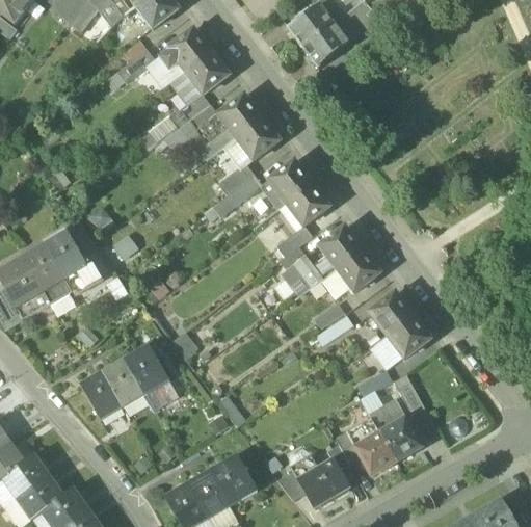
[(0,11),(14,23),(31,0),(0,0),(0,11)]
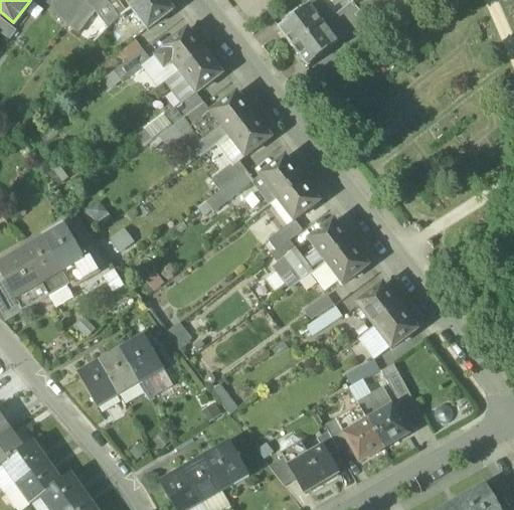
[(51,0),(53,10),(67,21),(83,0),(51,0)]
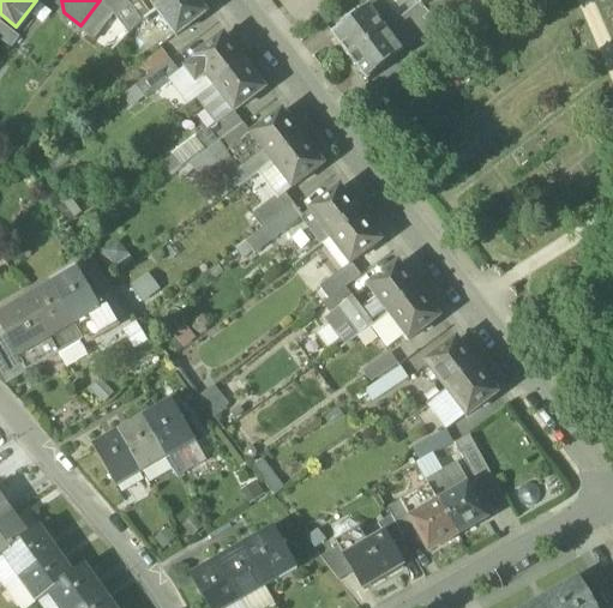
[(100,0),(80,25),(79,28),(91,36),(112,8),(102,0),(100,0)]
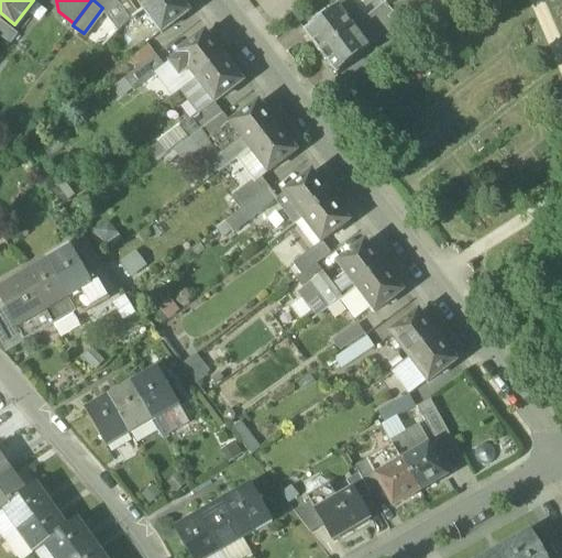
[(102,8),(117,26),(124,19),(128,15),(117,0),(108,0),(102,8)]
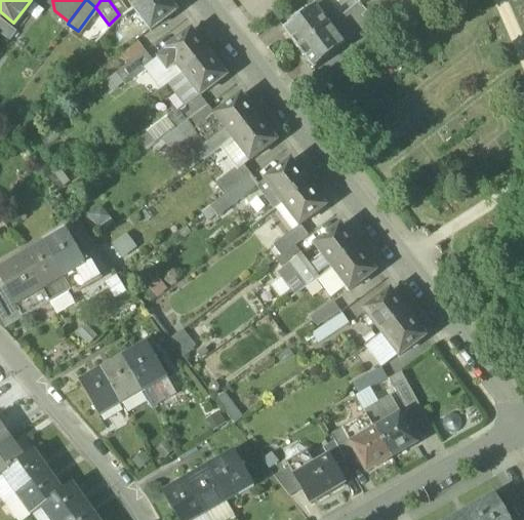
[(175,7),(169,0),(128,0),(132,5),(150,28),(175,7)]
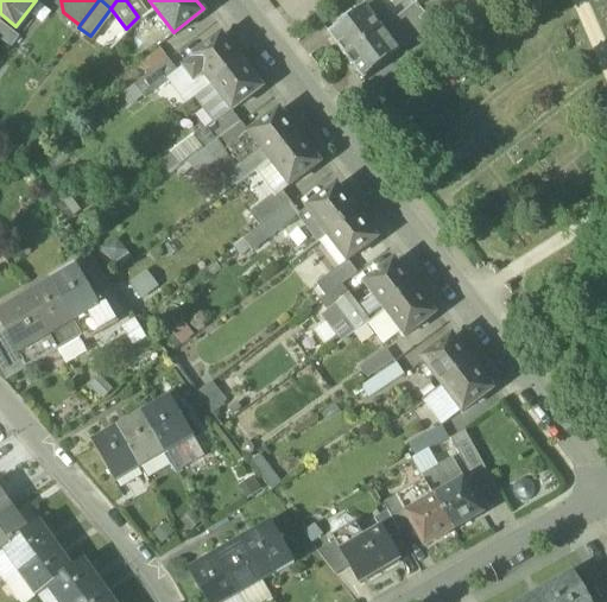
[(381,27),(391,18),(378,0),(370,0),(328,31),(346,55),(381,27)]
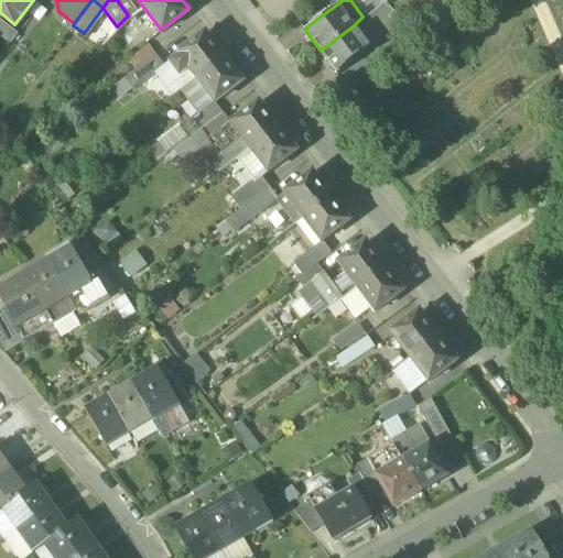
[(350,0),(363,17),(382,1),(381,0),(350,0)]
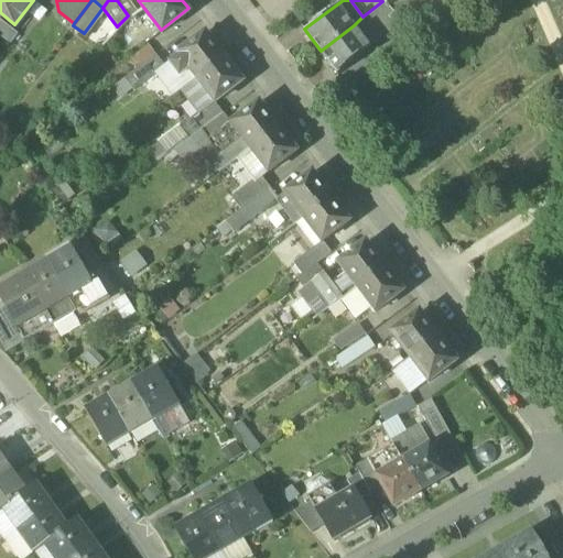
[(363,17),(354,25),(369,46),(378,40),(376,36),(394,22),(388,14),(392,9),(383,0),(382,1),(363,17)]
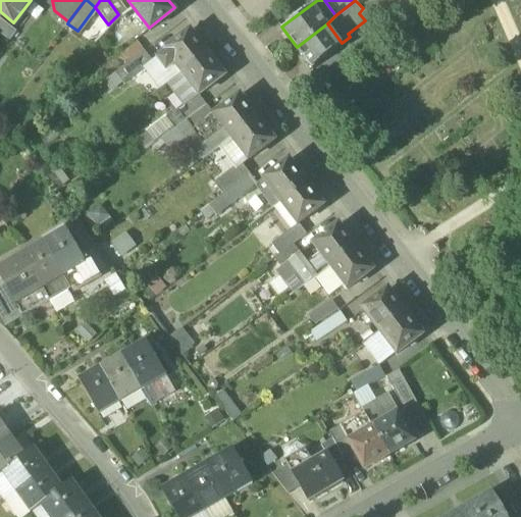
[(363,8),(373,18),(397,0),(355,0),(363,8)]
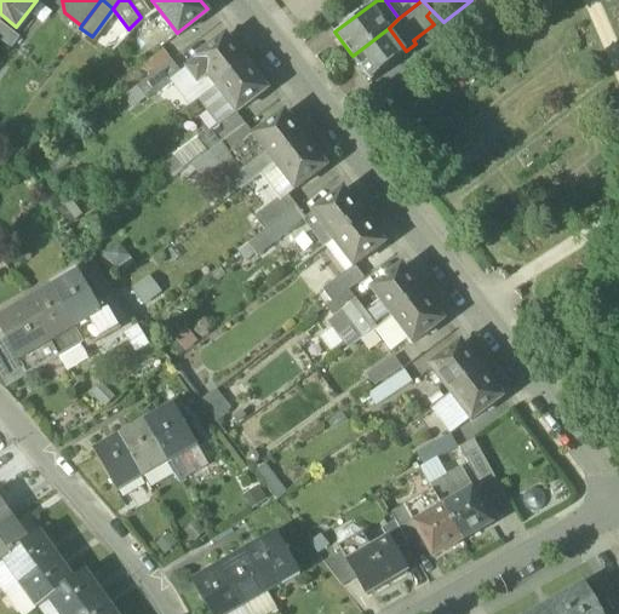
[(0,36),(10,45),(18,33),(0,18),(0,36)]
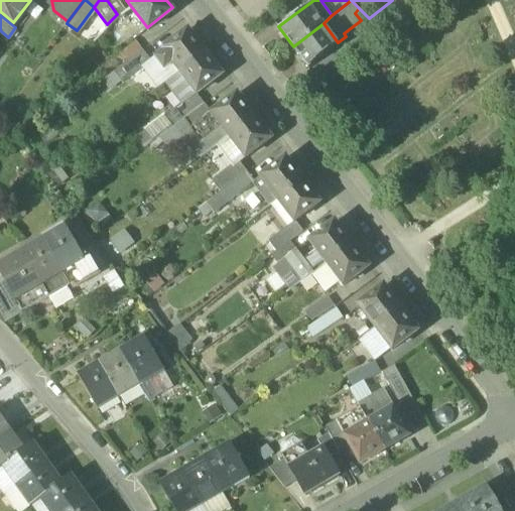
[(307,66),(338,42),(324,23),(293,46),(307,66)]
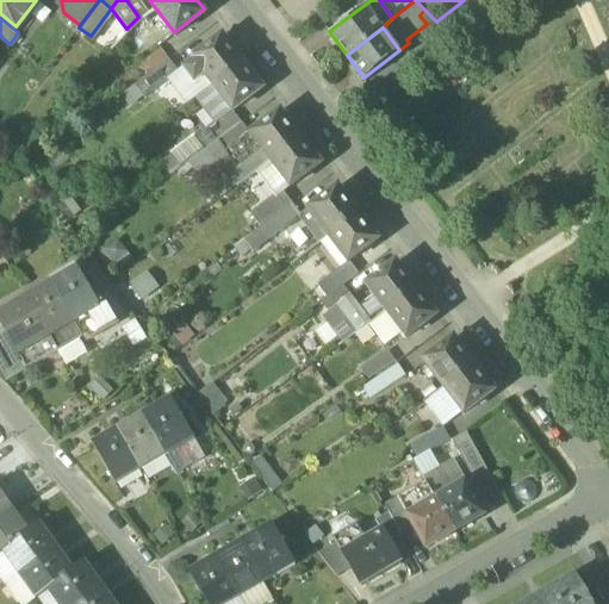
[(204,72),(211,81),(242,58),(222,32),(191,55),(192,56),(181,64),(193,80),(204,72)]
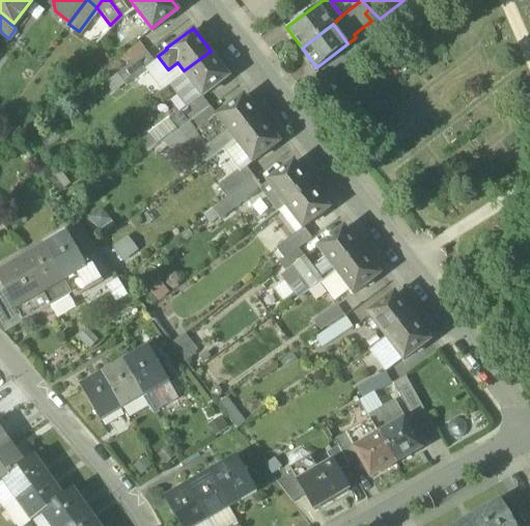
[(121,52),(129,60),(145,48),(139,39),(121,52)]
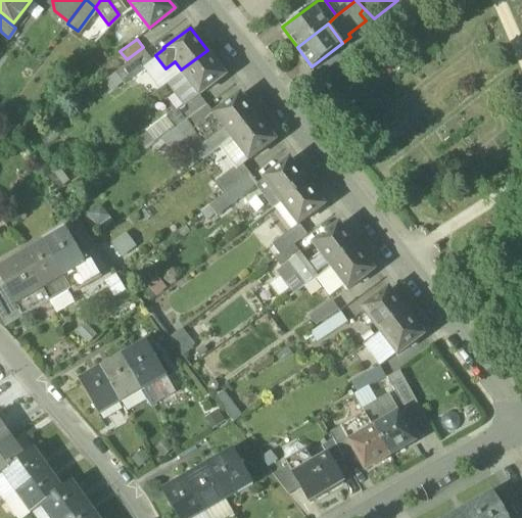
[(114,69),(123,81),(142,65),(152,58),(143,47),(114,69)]
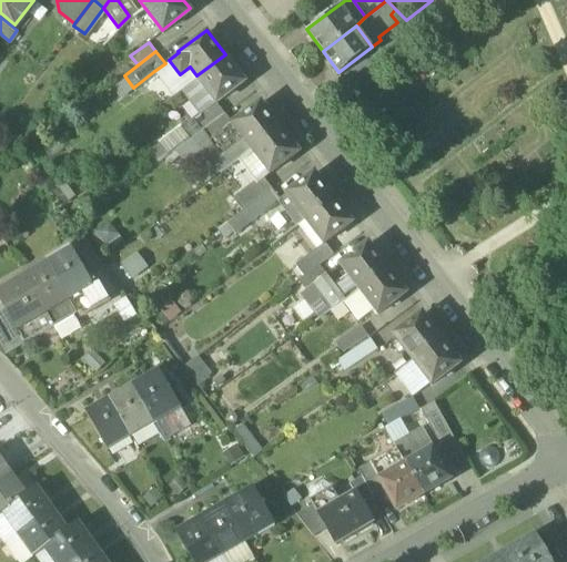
[(243,79),(225,54),(196,75),(215,100),(243,79)]
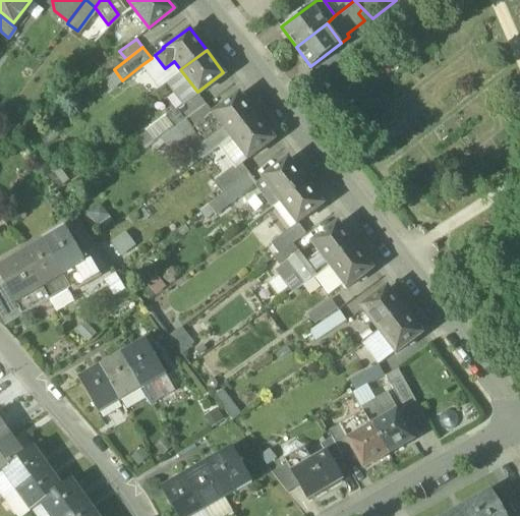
[(164,81),(180,69),(174,61),(165,68),(155,55),(152,58),(141,65),(158,87),(164,81)]
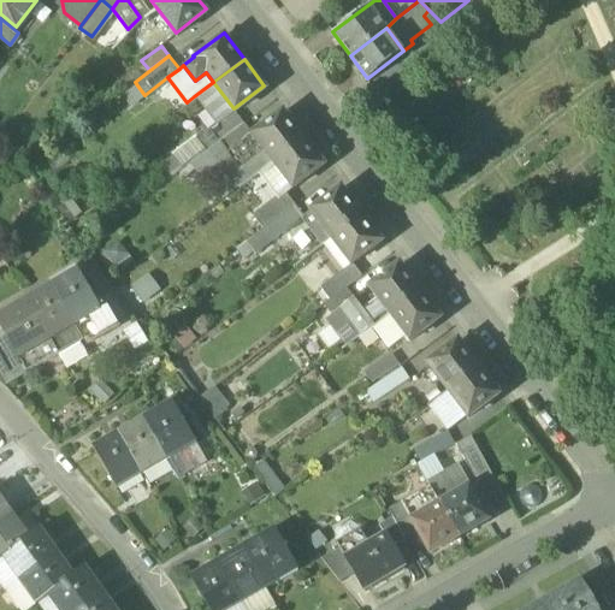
[(130,104),(145,95),(135,82),(120,93),(130,104)]
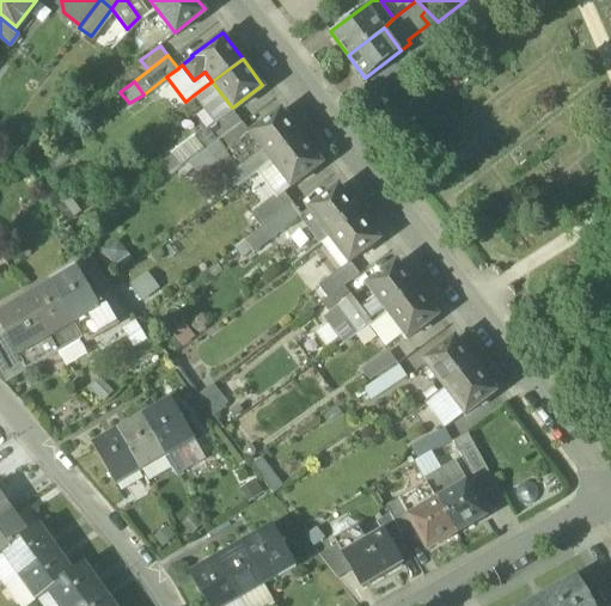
[(212,81),(193,96),(213,121),(222,114),(222,115),(232,108),(212,81)]
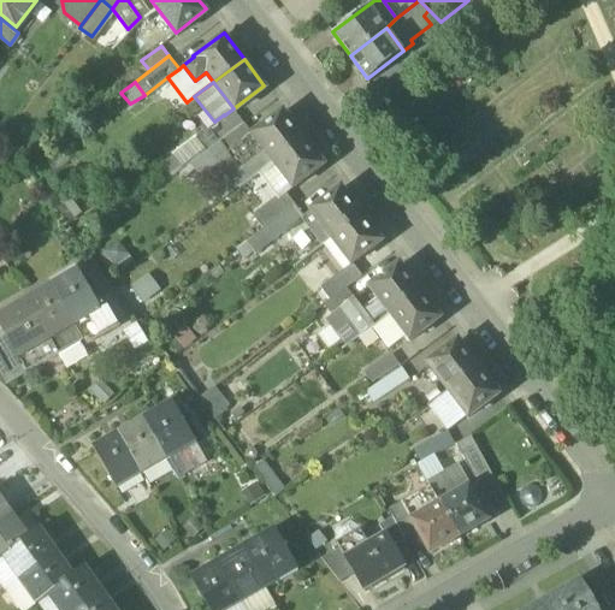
[(208,146),(217,140),(242,120),(234,108),(224,116),(224,114),(214,122),(196,136),(206,148),(208,146)]
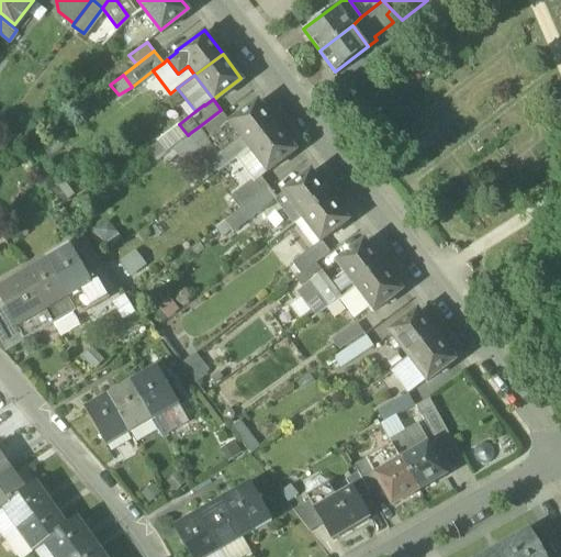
[(228,121),(247,145),(276,123),(257,99),(229,120),(228,121)]
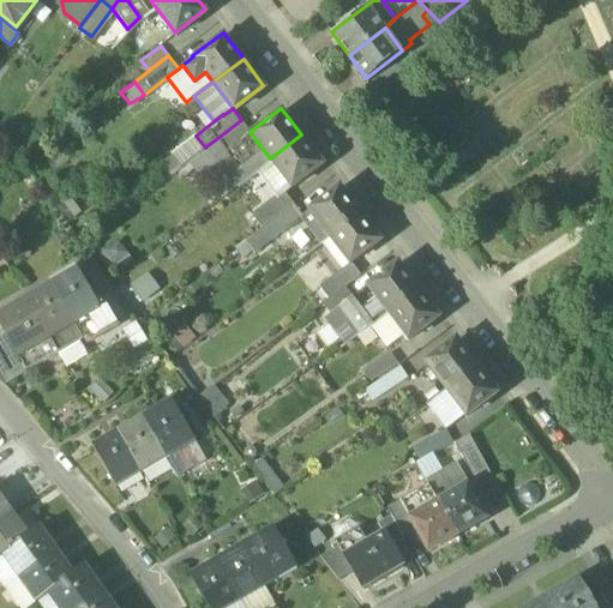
[(242,120),(241,120),(216,139),(224,151),(250,132),(251,131),(242,120)]
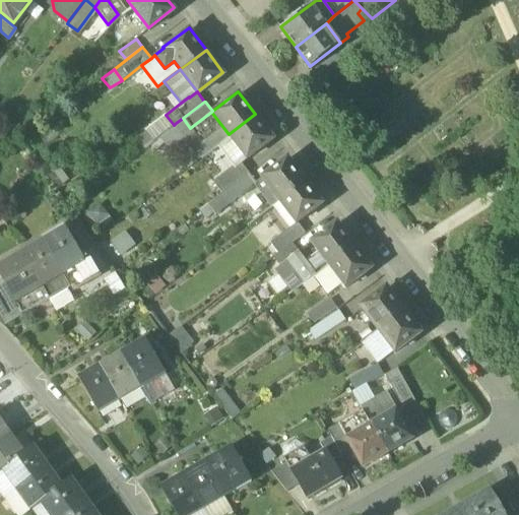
[(20,117),(27,126),(37,119),(29,110),(20,117)]
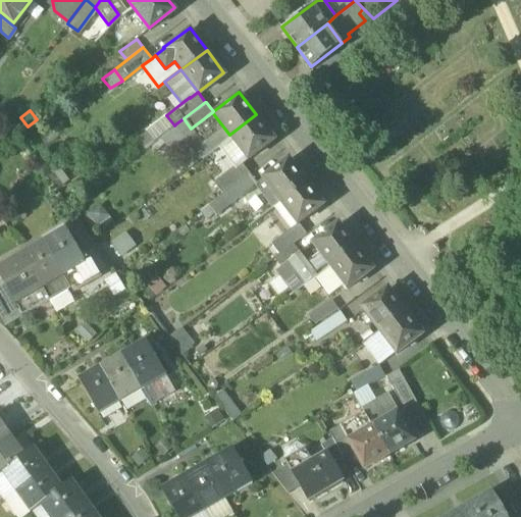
[(217,145),(230,135),(229,135),(212,112),(191,128),(184,118),(176,123),(186,137),(201,157),(217,145)]
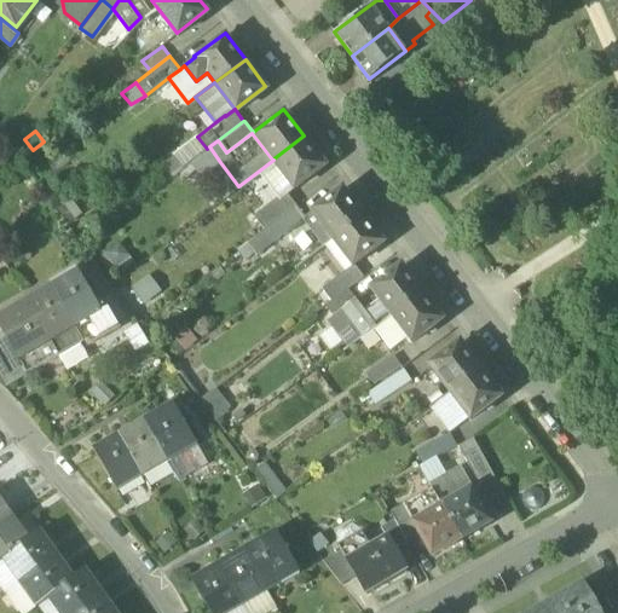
[(191,161),(207,149),(197,137),(196,136),(162,160),(173,174),(191,161)]
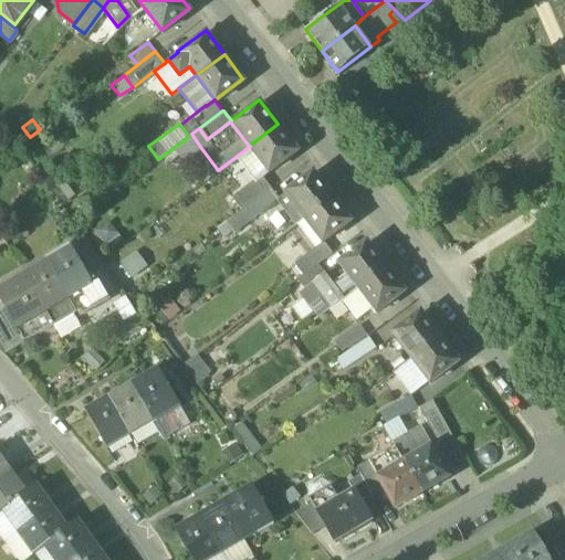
[(296,149),(278,124),(249,146),(250,146),(268,170),(296,149)]
